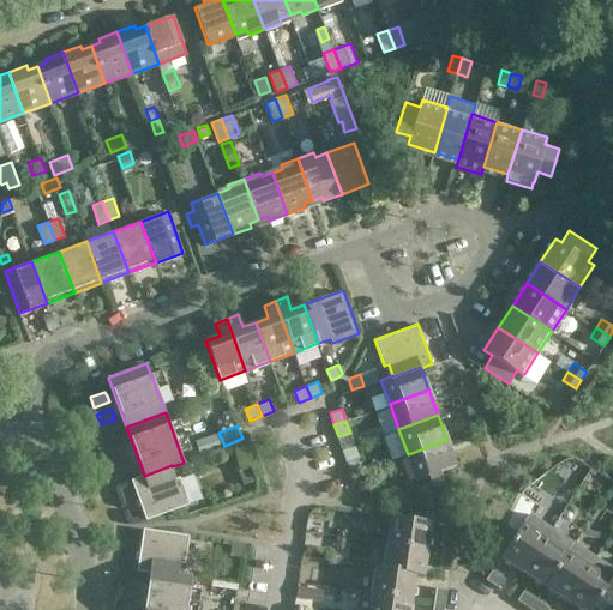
[(221,447),(216,432),(198,438),(204,453),(221,447)]
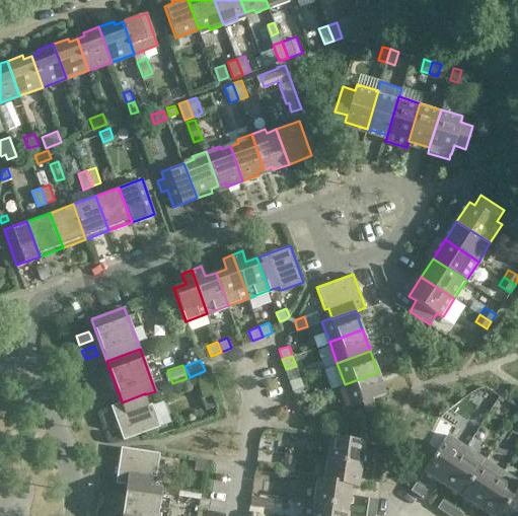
[(94,385),(106,381),(103,372),(91,377),(94,385)]
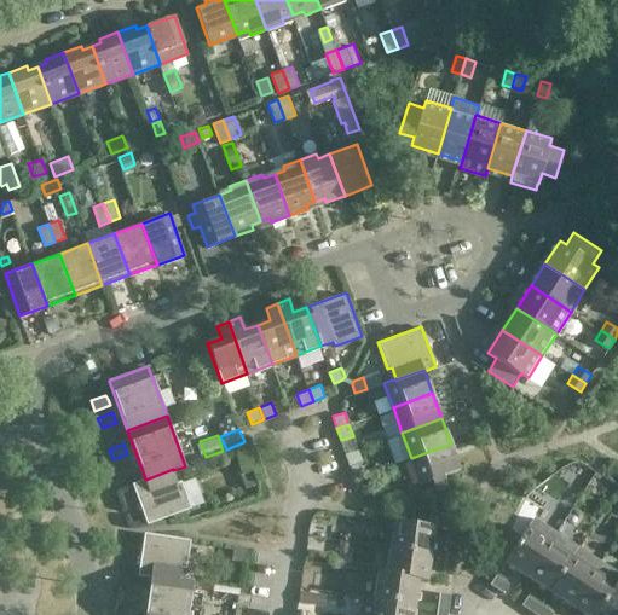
[(451,444),(411,458),(421,483),(432,479),(437,489),(449,485),(444,474),(460,469),(451,444)]
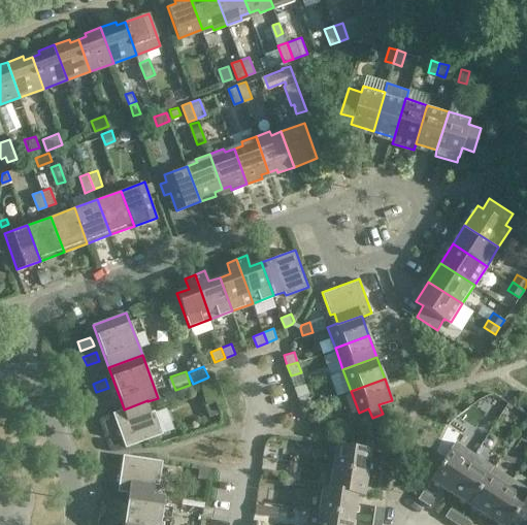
[(114,402),(111,393),(98,398),(102,407),(114,402)]
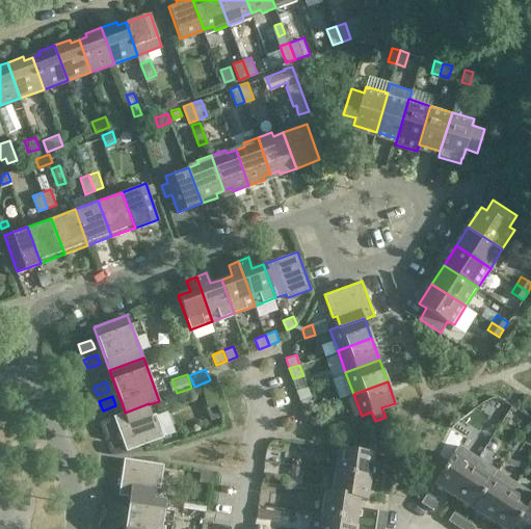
[(314,406),(310,396),(300,400),(304,411),(314,406)]
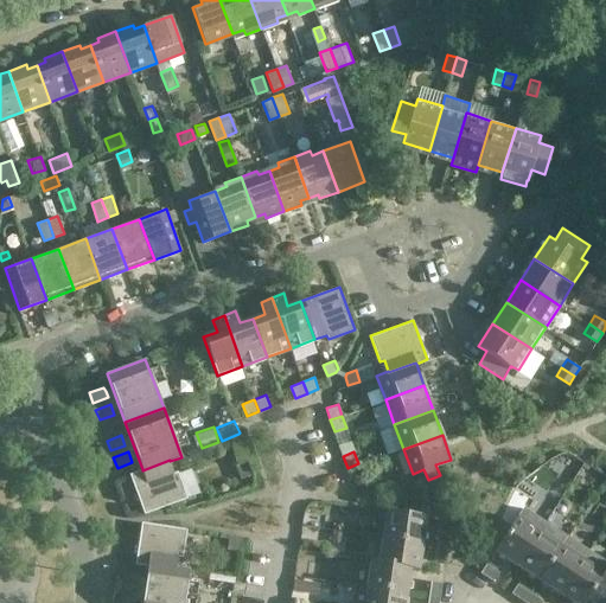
[(170,460),(142,470),(142,469),(131,473),(145,513),(187,496),(178,470),(174,472),(170,461),(170,460)]
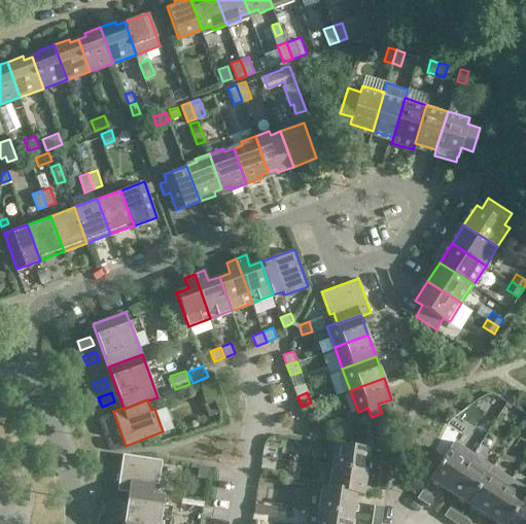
[(210,415),(219,411),(215,399),(206,404),(210,415)]
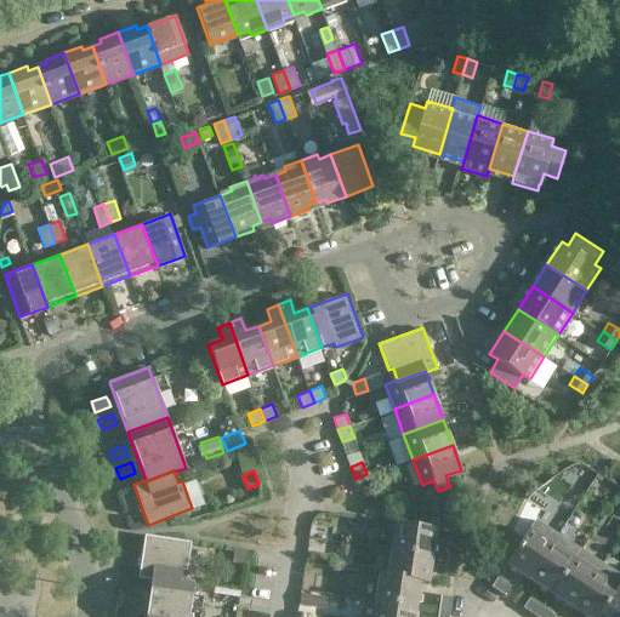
[(536,518),(542,508),(528,498),(513,527),(524,535),(536,518)]
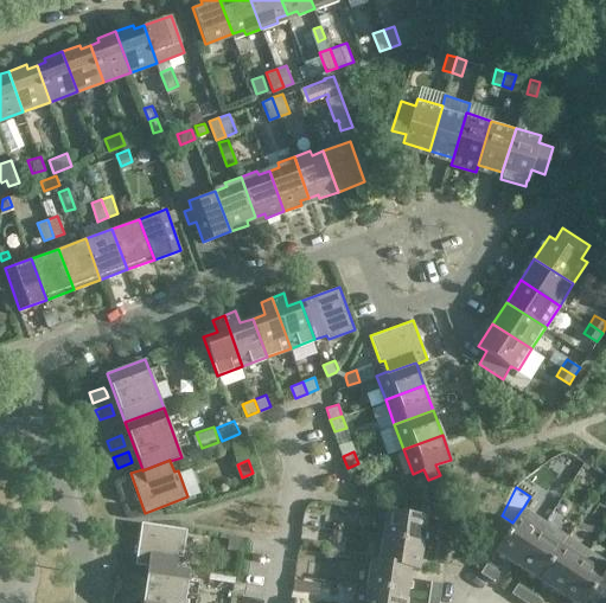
[(518,564),(540,531),(547,520),(524,506),(512,523),(496,550),(518,564)]
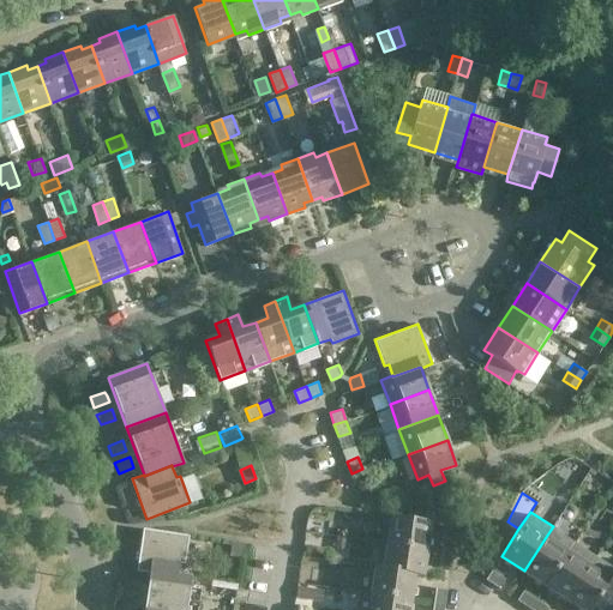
[(391,515),(388,542),(428,548),(432,521),(391,515)]
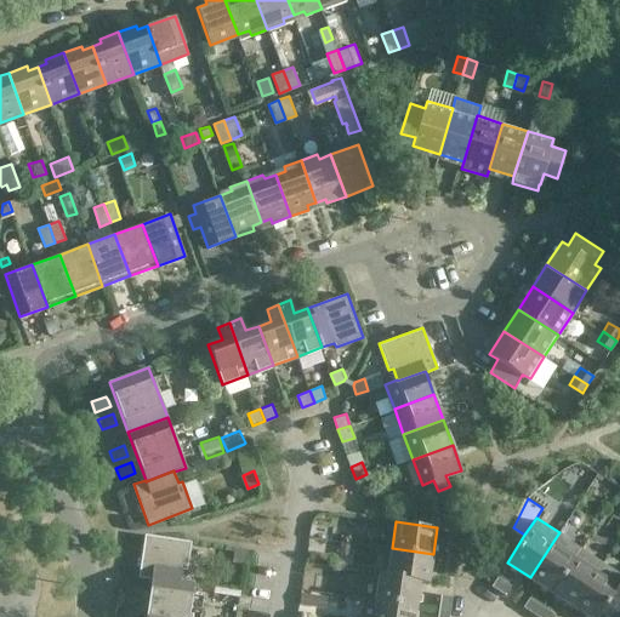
[(559,532),(552,543),(530,577),(552,592),(574,558),(581,547),(559,532)]
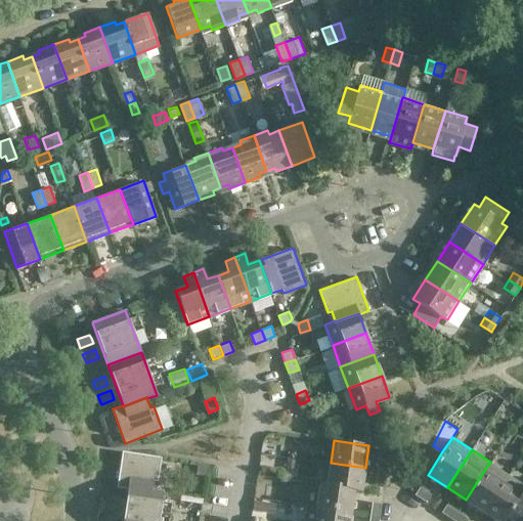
[(128,487),(128,486),(153,490),(153,489),(155,479),(158,480),(162,457),(123,450),(117,486),(128,487)]
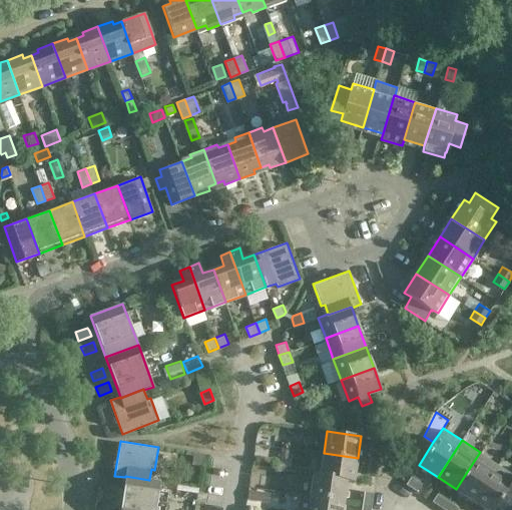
[(378,461),(380,449),(371,447),(369,460),(378,461)]
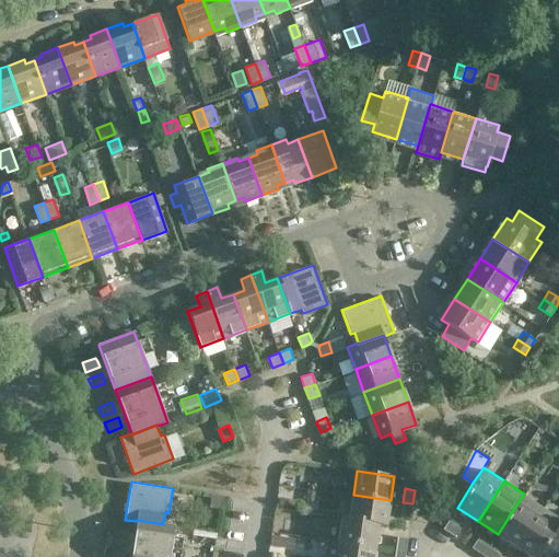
[(309,489),(307,498),(316,499),(317,490),(309,489)]
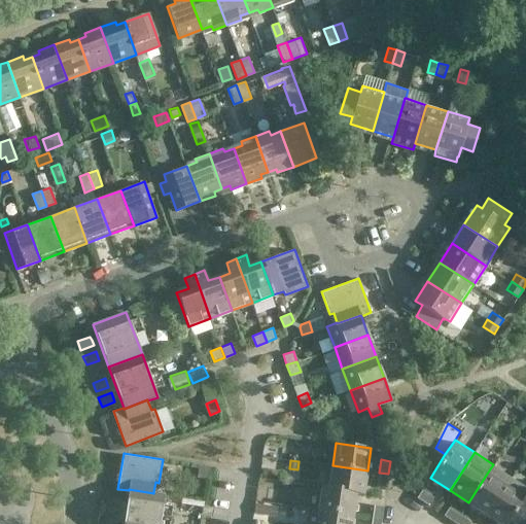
[(199,464),(198,476),(208,478),(210,466),(199,464)]
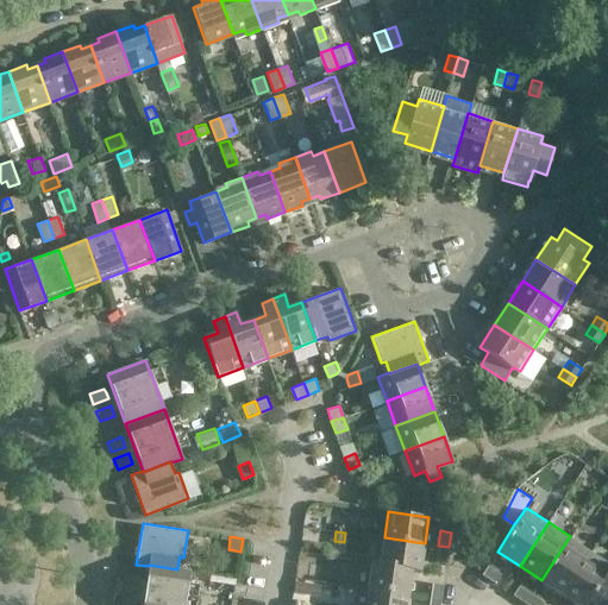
[(570,536),(563,547),(541,580),(563,594),(591,550),(570,536)]
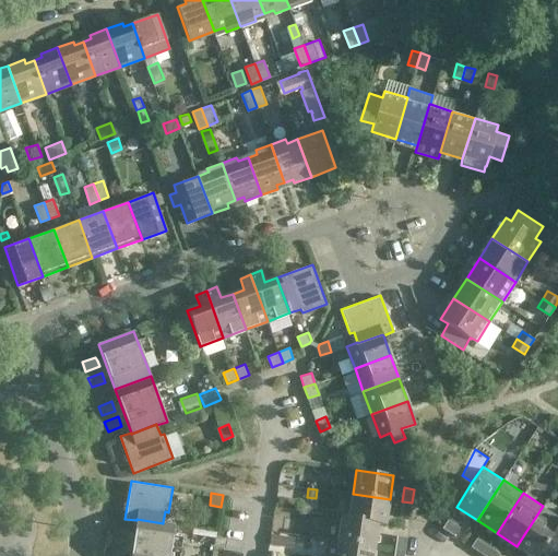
[(349,516),(349,517),(378,521),(378,523),(386,524),(390,499),(353,494),(349,516)]
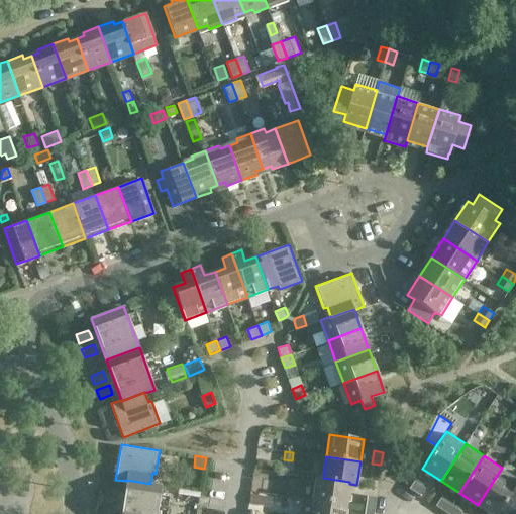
[(379,478),(381,465),(372,464),(371,476),(379,478)]
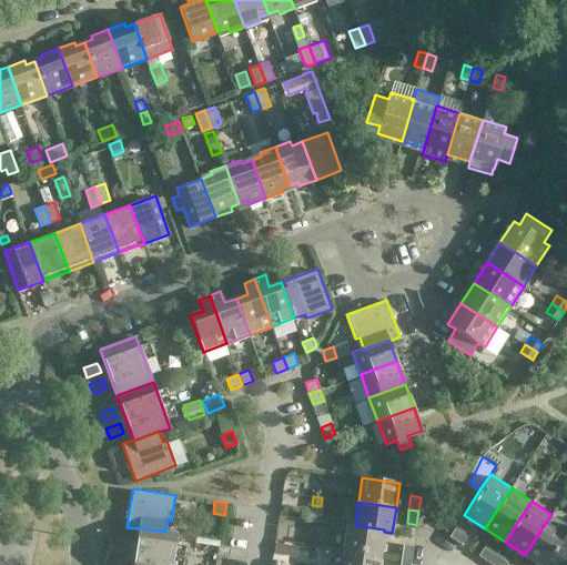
[(552,558),(566,537),(565,536),(566,533),(566,523),(552,514),(525,555),(539,564),(546,564),(552,558)]
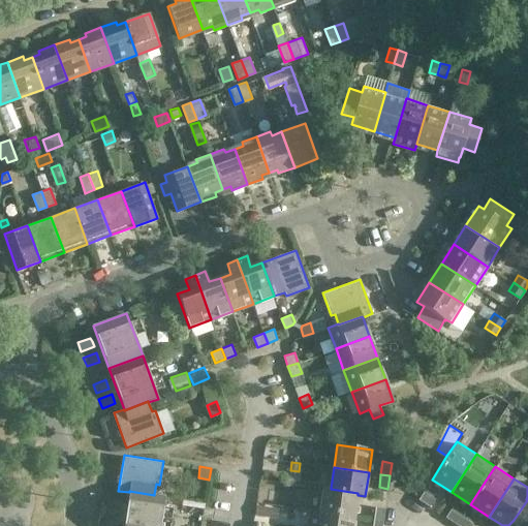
[(358,493),(331,489),(331,488),(323,487),(320,509),(354,515),(358,495),(358,493)]
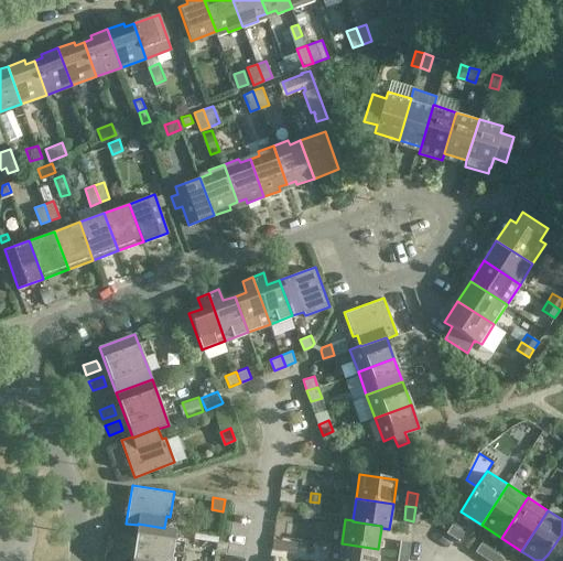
[(164,528),(138,524),(138,525),(131,560),(171,560),(176,529),(164,527),(164,528)]
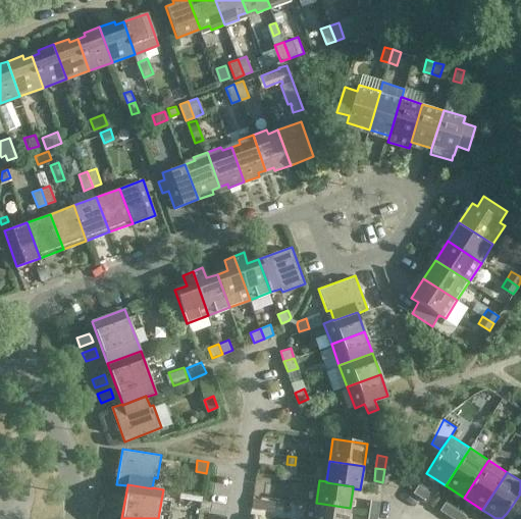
[(424,499),(429,491),(418,484),(413,491),(424,499)]
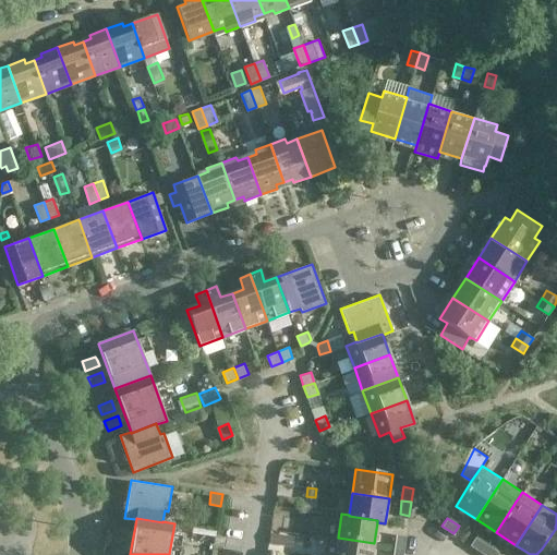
[(556,523),(555,527),(556,528),(542,549),(551,554),(556,554),(556,523)]
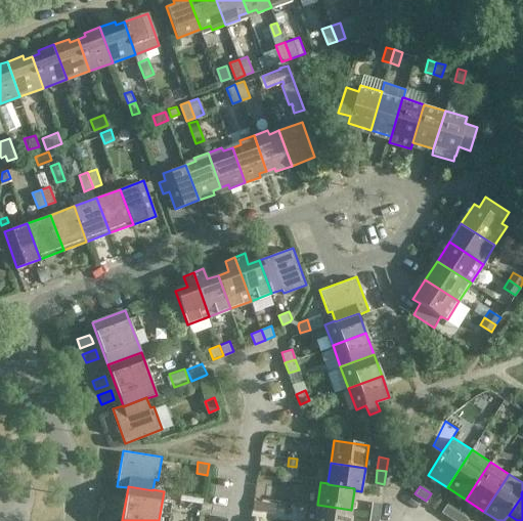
[(119,505),(120,498),(121,495),(107,493),(105,503),(119,505)]
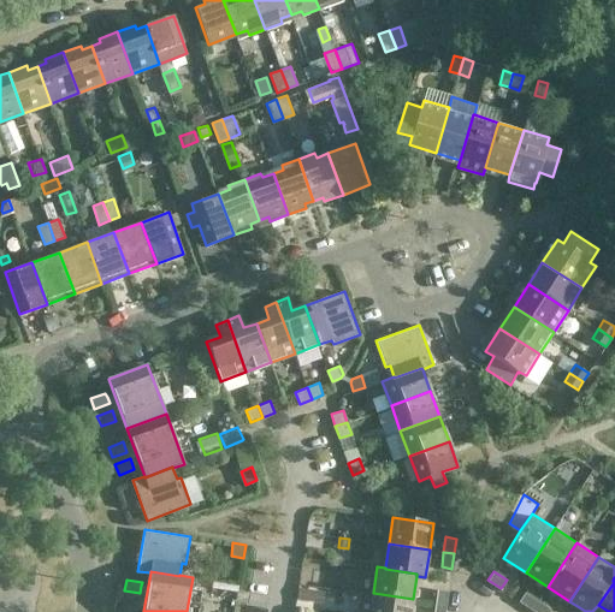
[(220,584),(219,594),(230,595),(231,586),(220,584)]
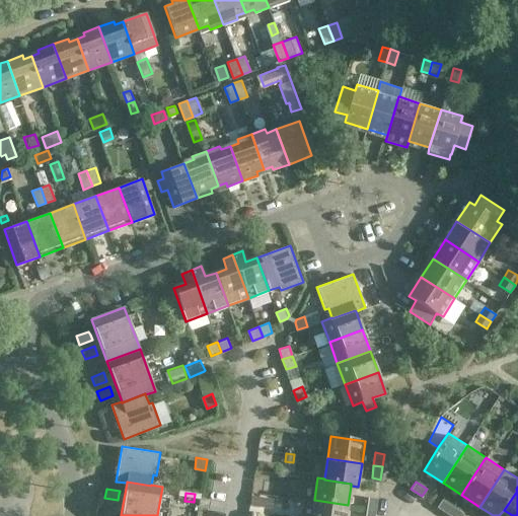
[(262,496),(261,505),(273,506),(274,497),(262,496)]
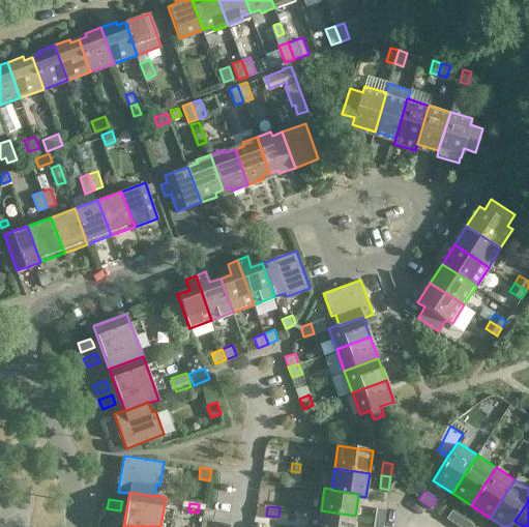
[(384,521),(386,507),(377,506),(375,520),(384,521)]
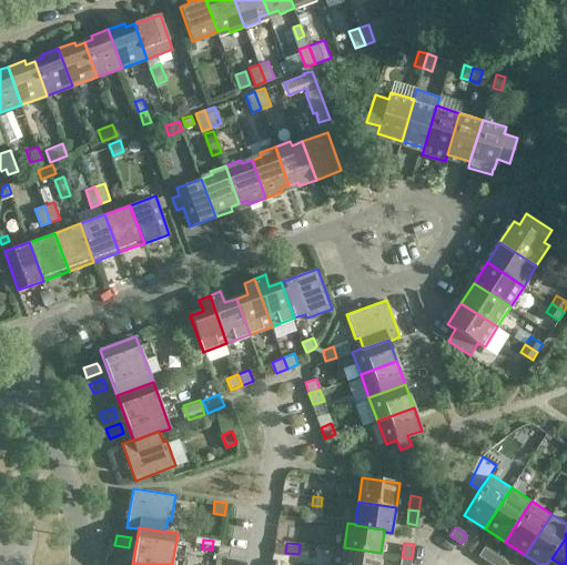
[(490,562),(496,554),(484,546),(479,554),(490,562)]
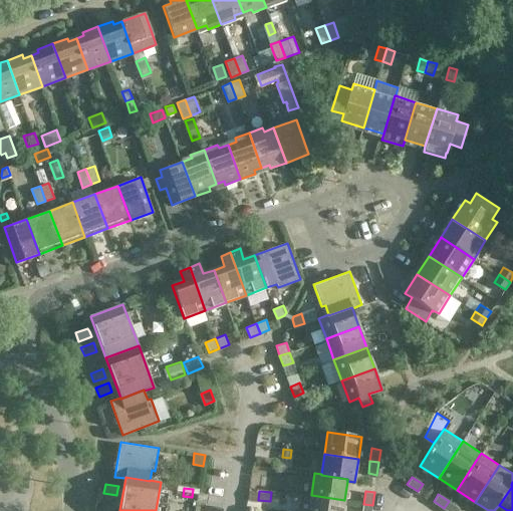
[(342,510),(344,500),(311,495),(308,510),(342,510)]
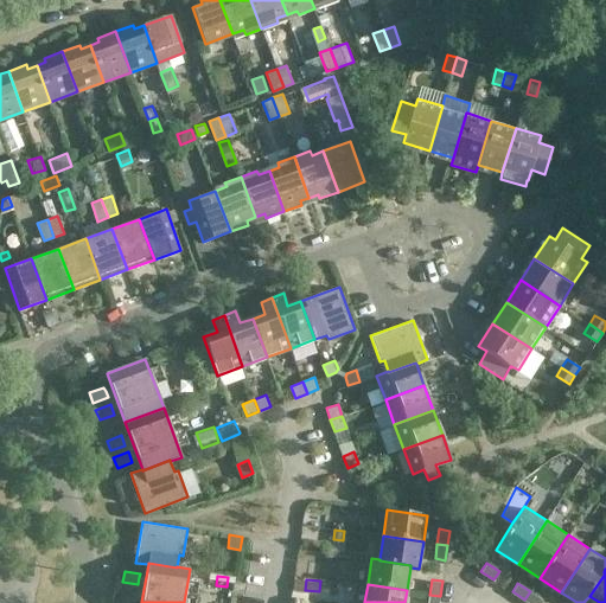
[(135,602),(136,591),(121,589),(120,600),(135,602)]
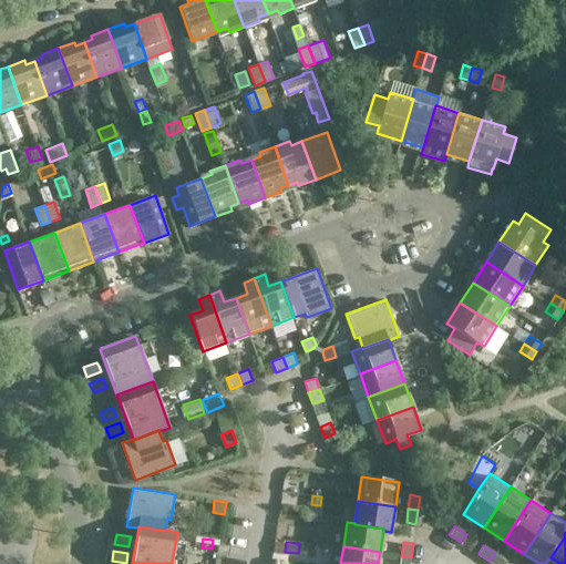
[(504,563),(507,561),(495,553),(490,561),(494,563),(504,563)]
